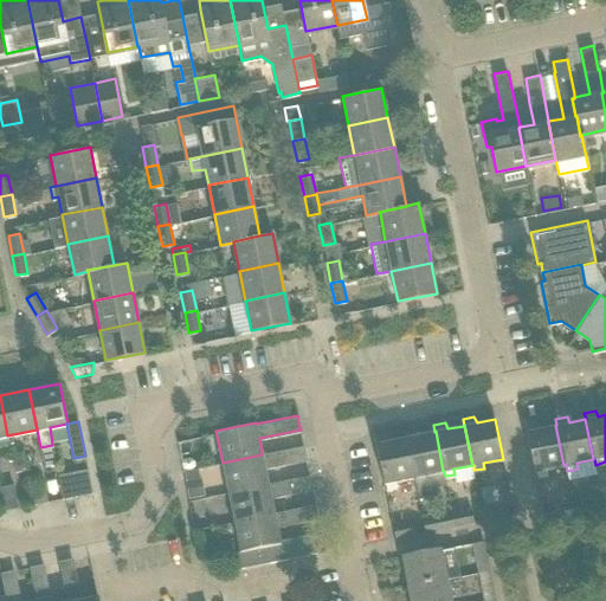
[(563,465),(555,425),(540,428),(537,422),(526,425),(527,431),(526,431),(534,471),(535,471),(536,477),(547,475),(546,469),(563,465)]
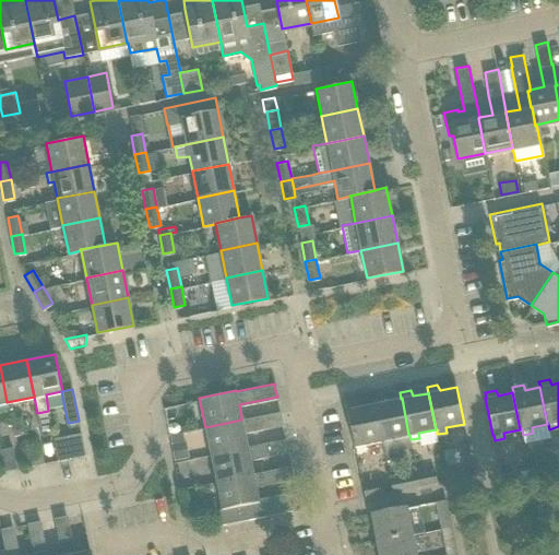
[(375,403),(381,440),(384,452),(411,447),(408,435),(402,398),(401,399),(385,401),(383,396),(372,398),(373,404),(375,403)]
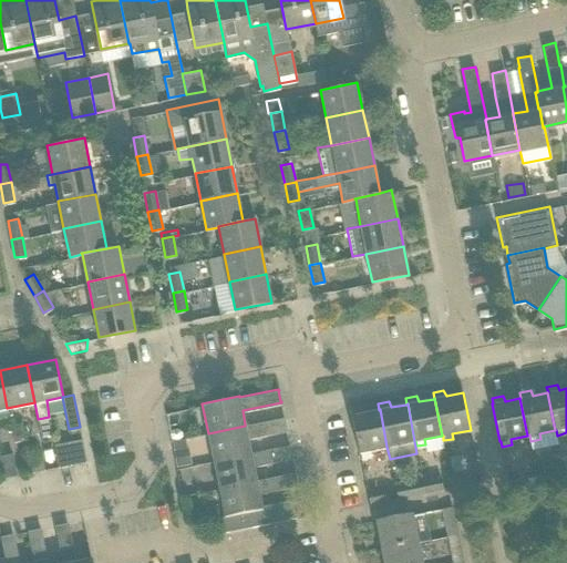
[(359,452),(387,447),(380,409),(379,410),(364,412),(361,407),(351,409),(352,415),(351,415),(359,452)]
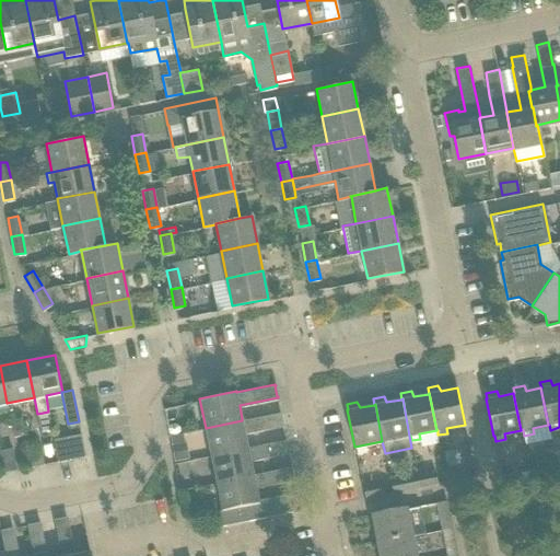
[(48,412),(37,414),(41,429),(51,427),(48,412)]
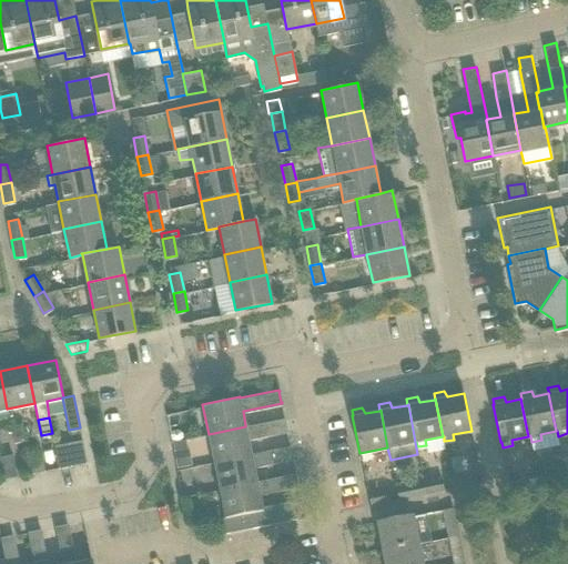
[(209,434),(214,462),(251,454),(251,452),(249,439),(272,434),(270,420),(245,425),(245,426),(209,434)]
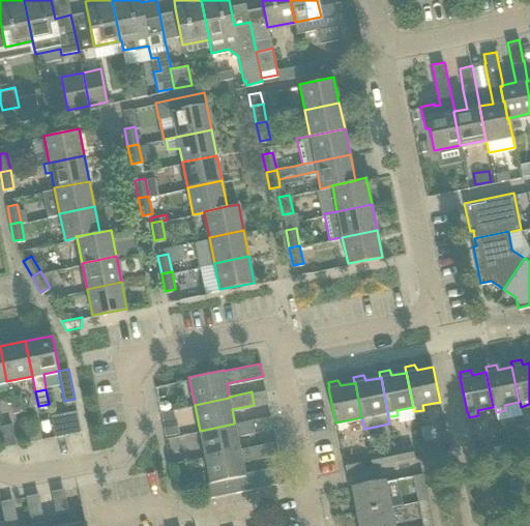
[(9,397),(12,411),(24,409),(21,395),(9,397)]
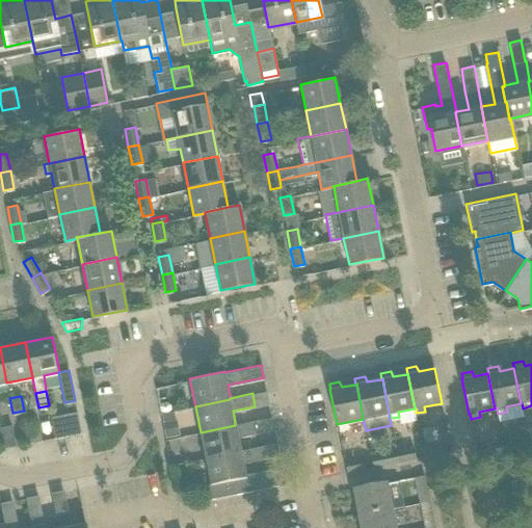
[(51,416),(55,437),(68,434),(63,414),(51,416)]
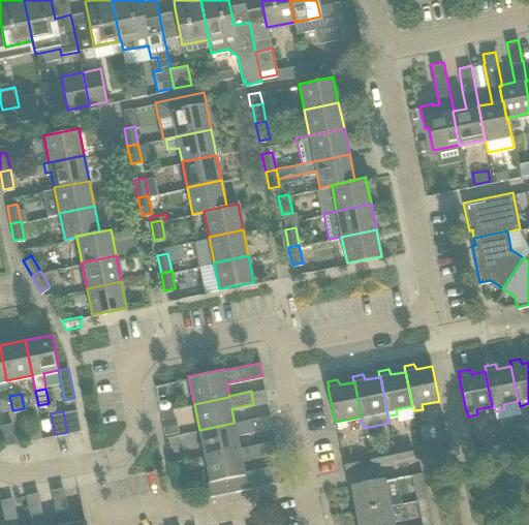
[(25,419),(29,438),(41,436),(37,415),(25,419)]
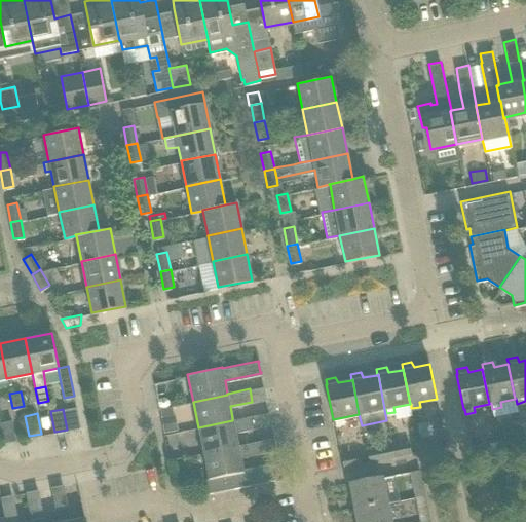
[(174,413),(161,415),(164,430),(177,427),(174,413)]
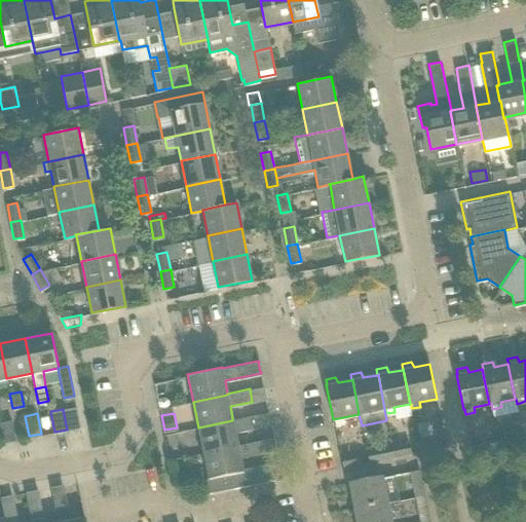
[(198,427),(203,451),(237,445),(237,444),(235,432),(251,429),(249,415),(232,418),(232,420),(198,427)]
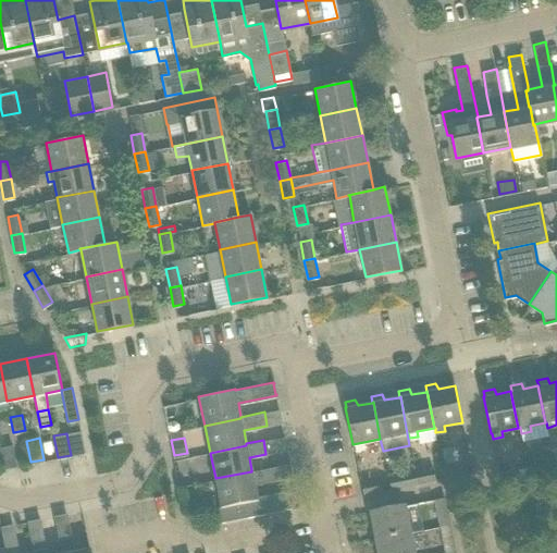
[(450,451),(441,453),(443,464),(453,462),(450,451)]
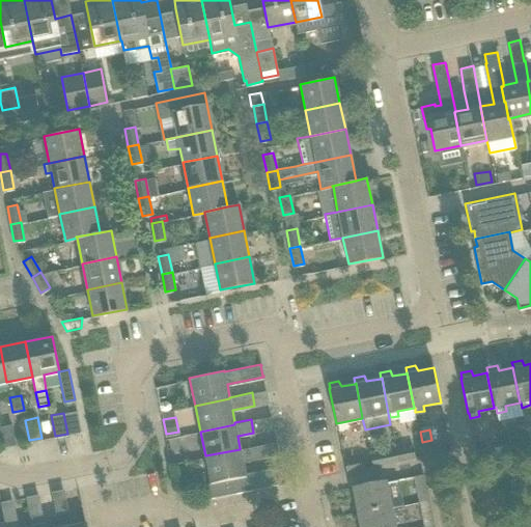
[(240,449),(205,455),(211,481),(207,481),(211,496),(277,483),(274,467),(245,473),(243,462),(279,453),(276,441),(240,448),(240,449)]
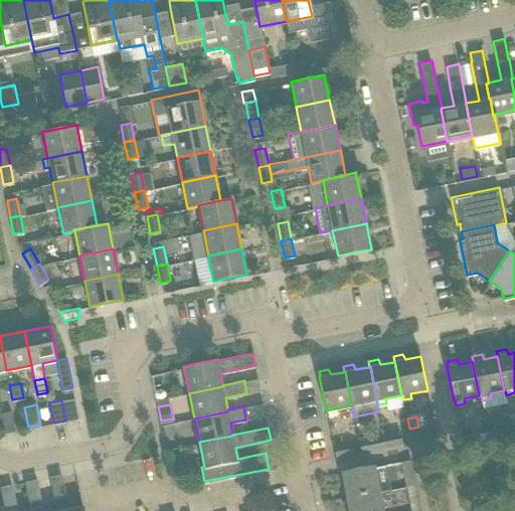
[(408,431),(410,441),(427,438),(425,428),(408,431)]
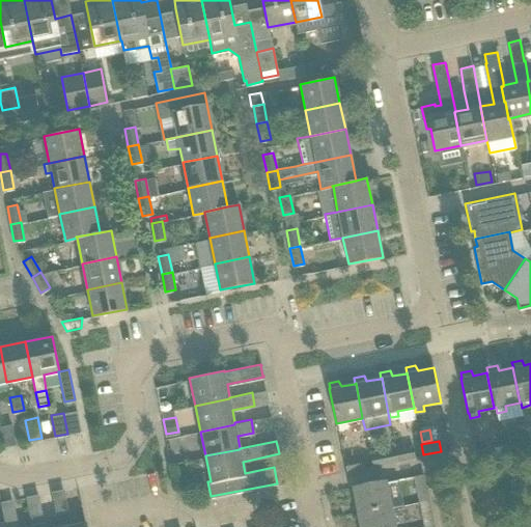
[(502,444),(504,454),(522,451),(520,441),(502,444)]
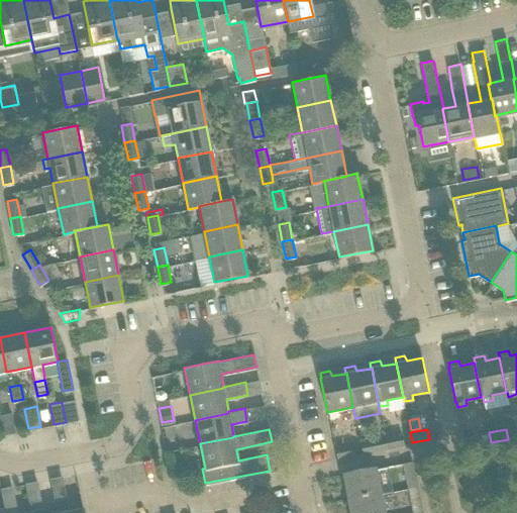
[(402,434),(385,437),(387,447),(404,444),(402,434)]
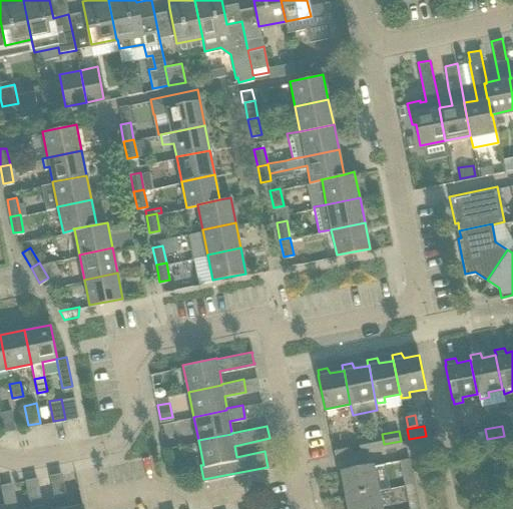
[(460,434),(462,444),(479,441),(477,431),(460,434)]
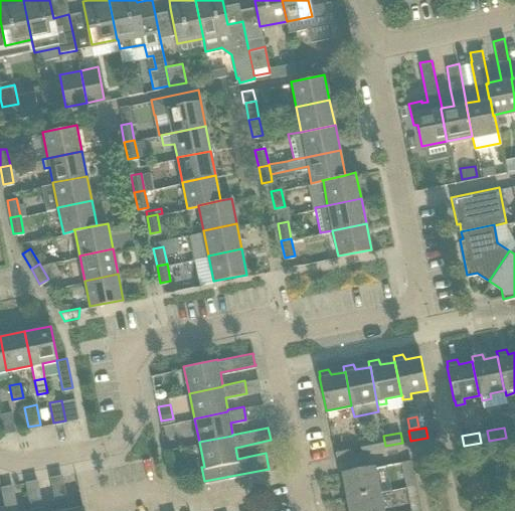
[(385,446),(383,436),(359,441),(361,451),(385,446)]
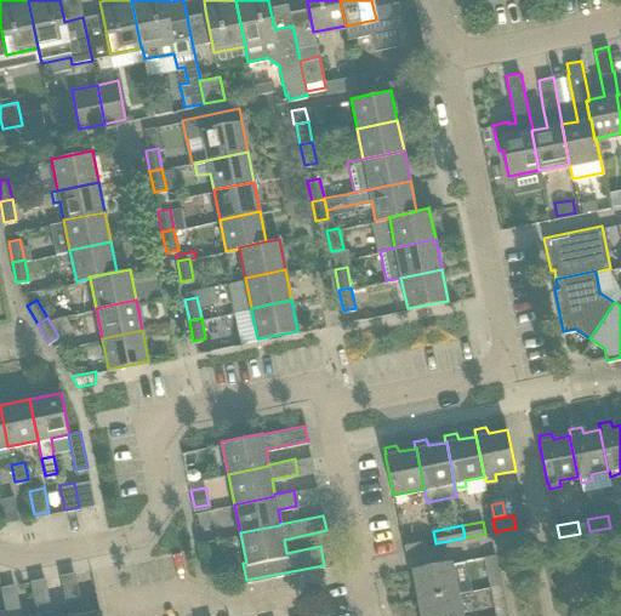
[(402,537),(404,549),(425,546),(422,534),(402,537)]
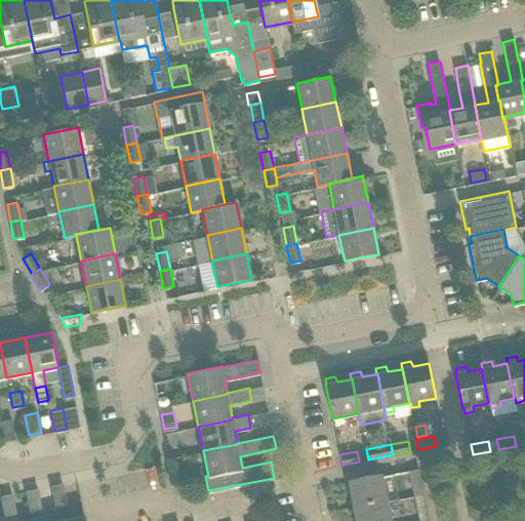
[(409,469),(414,494),(423,492),(418,467),(409,469)]
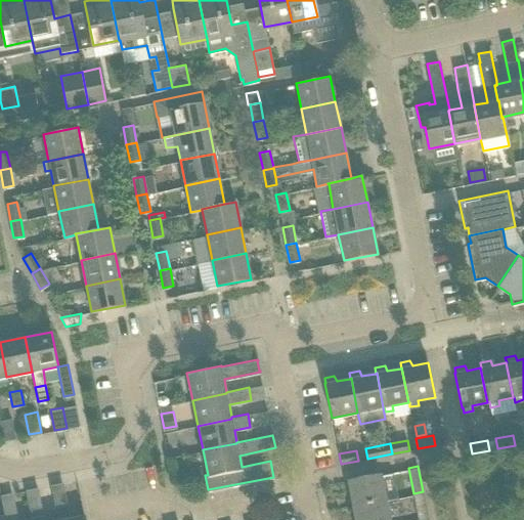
[(348,480),(353,506),(385,499),(381,474),(348,480)]
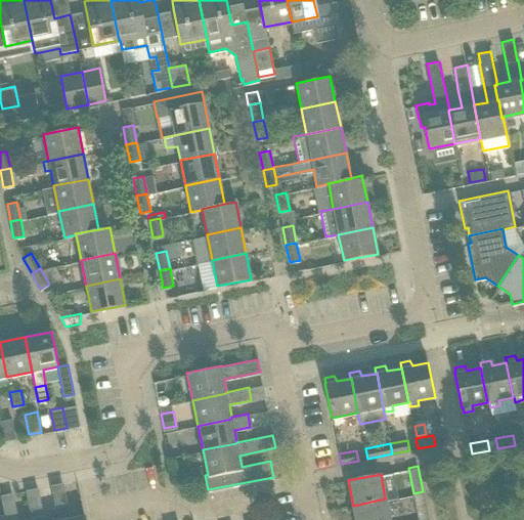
[(58,519),(59,519),(58,519),(41,519),(42,519),(44,519),(38,487),(26,489),(26,488),(25,488),(31,519),(58,519)]
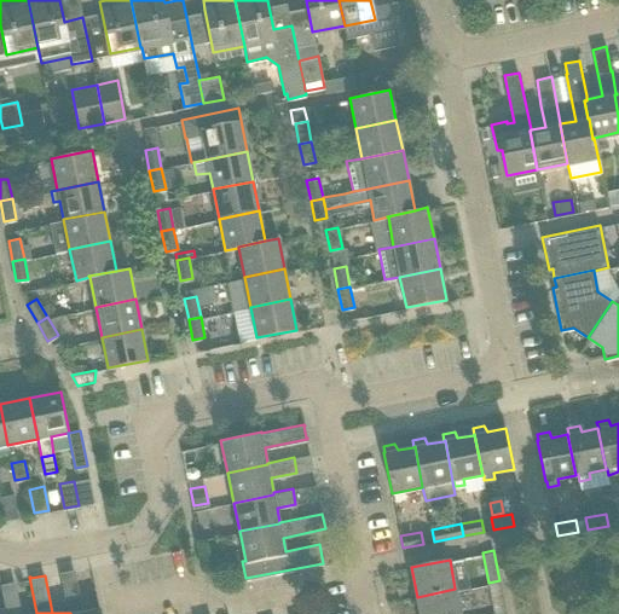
[(489,583),(495,612),(505,609),(499,580),(489,583)]
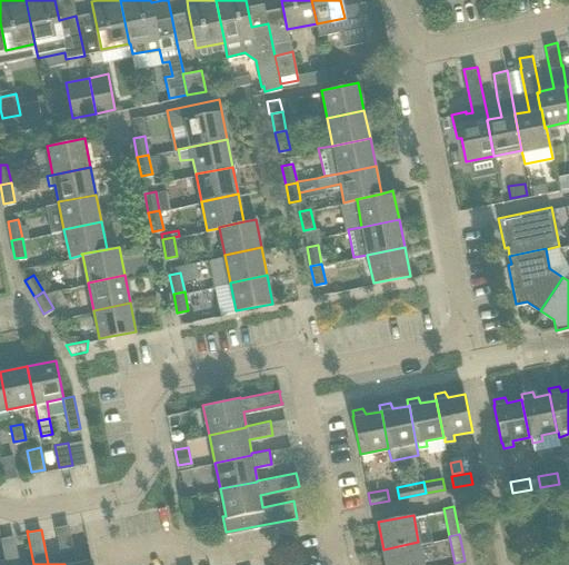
[(383,549),(386,564),(422,564),(418,542),(383,549)]
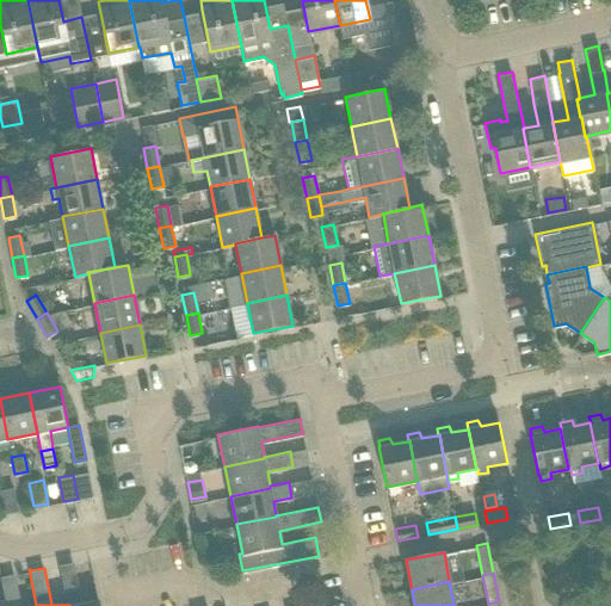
[(68,605),(99,605),(99,600),(82,604),(78,585),(63,588),(67,605),(68,605),(69,605),(68,605)]
